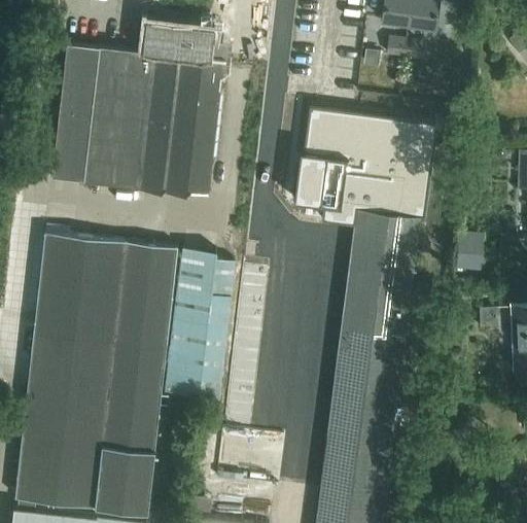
[(409,26),(412,0),(385,0),(382,23),(409,26)]
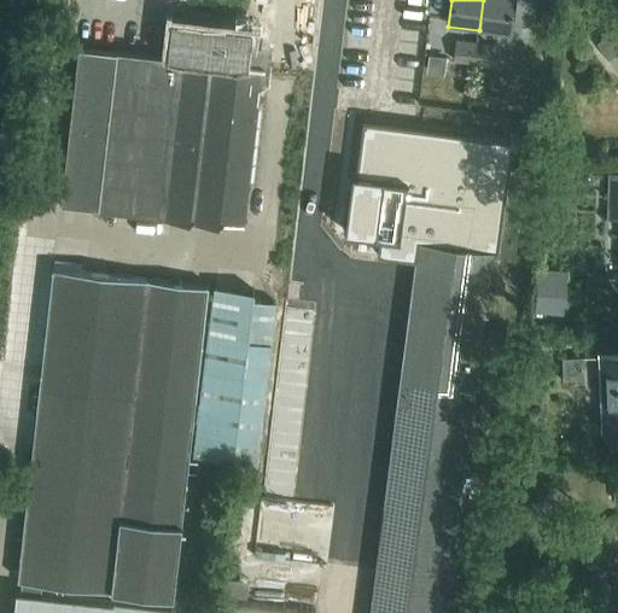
[(509,35),(514,0),(483,0),(479,30),(509,35)]
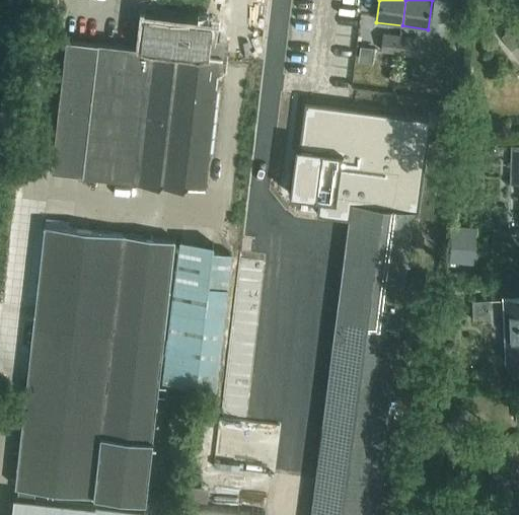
[(144,27),(143,40),(141,53),(65,44),(50,175),(204,193),(217,77),(224,78),(226,63),(214,61),(210,52),(211,43),(208,42),(205,34),(186,32),(182,25),(153,21),(148,28),(144,27)]
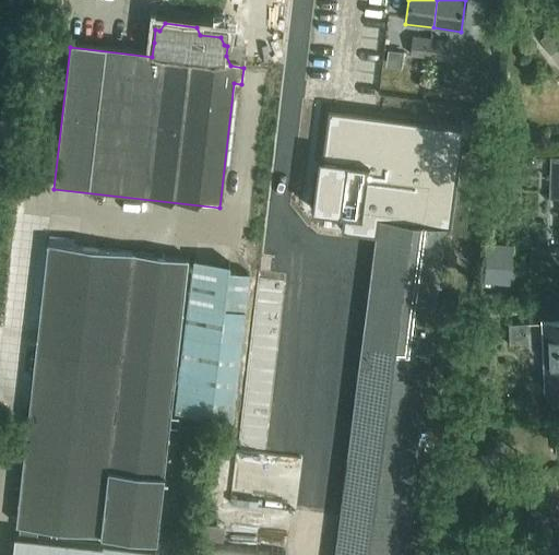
[(550,57),(552,56),(558,65),(558,28),(540,43),(550,57)]
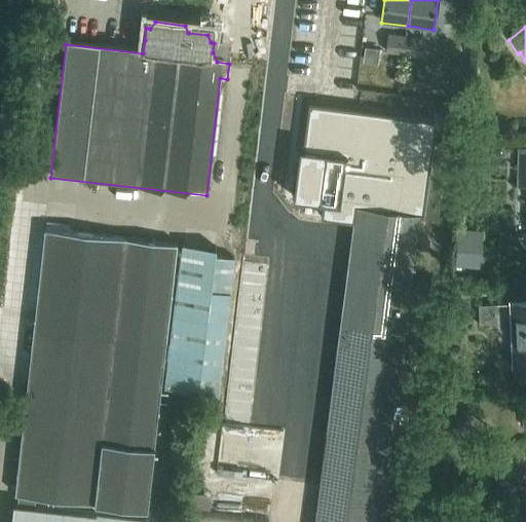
[(404,39),(387,37),(384,56),(401,58),(404,39)]
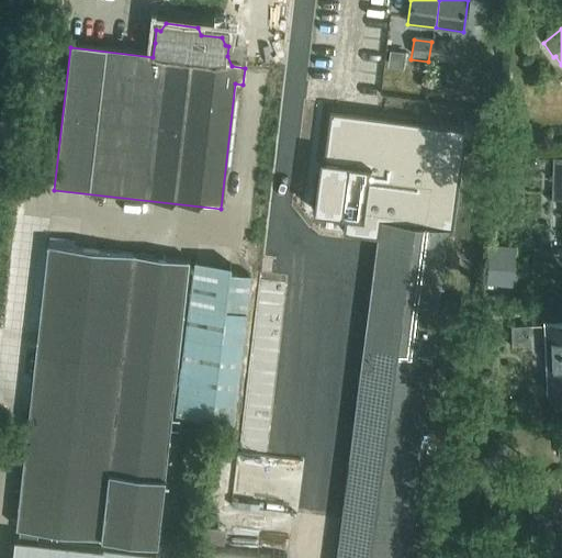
[(431,42),(428,62),(448,65),(450,45),(431,42)]
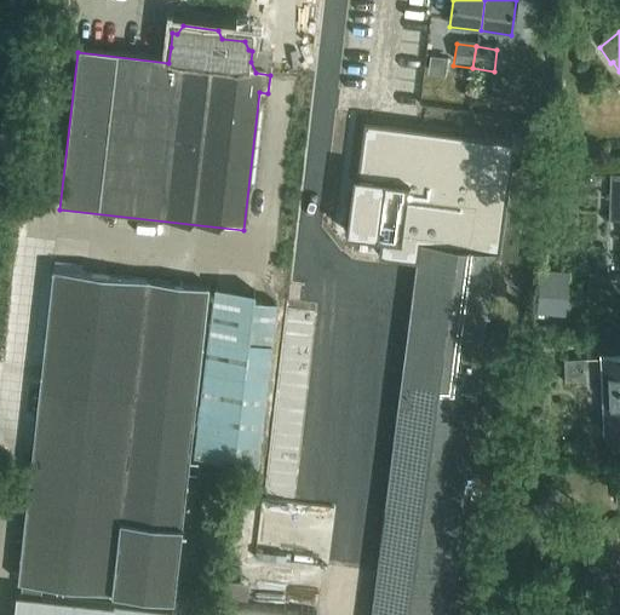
[(447,63),(429,61),(428,76),(445,79),(447,63)]
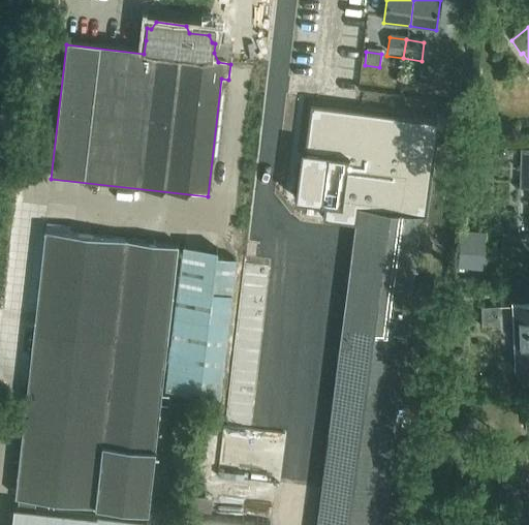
[(359,210),(342,336),(335,385),(317,524),(379,524),(421,220),(426,221),(436,142),(355,131),(349,180),(366,182),(363,210),(359,210)]
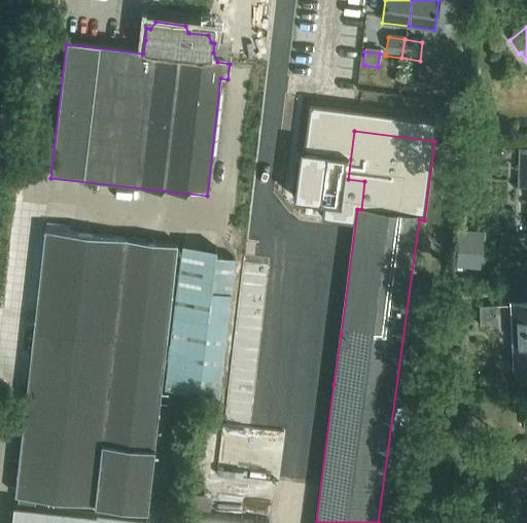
[(330,169),(326,184),(342,188),(346,173),(330,169)]
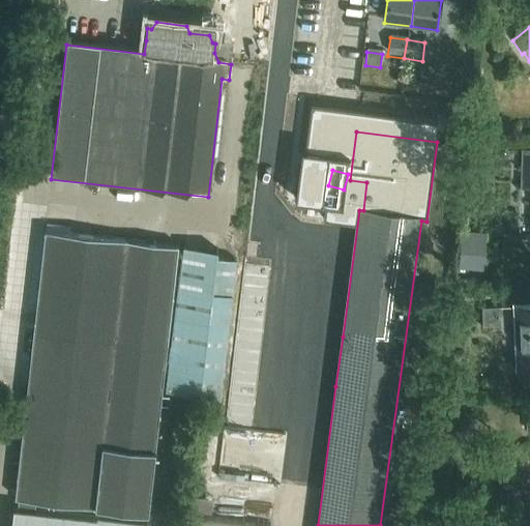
[(147,516),(177,249),(45,233),(15,500),(147,516)]
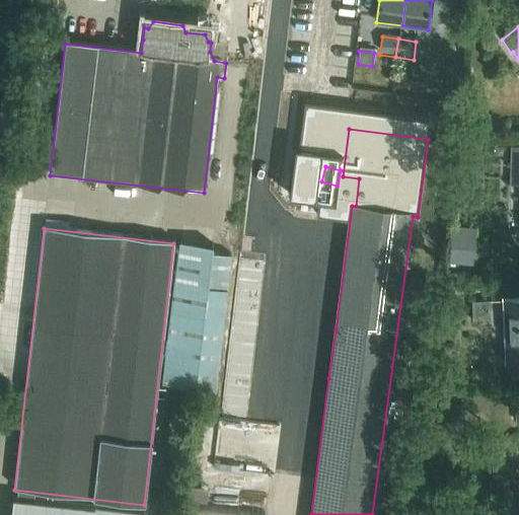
[(462,249),(464,229),(451,228),(448,265),(472,267),(474,250),(462,249)]
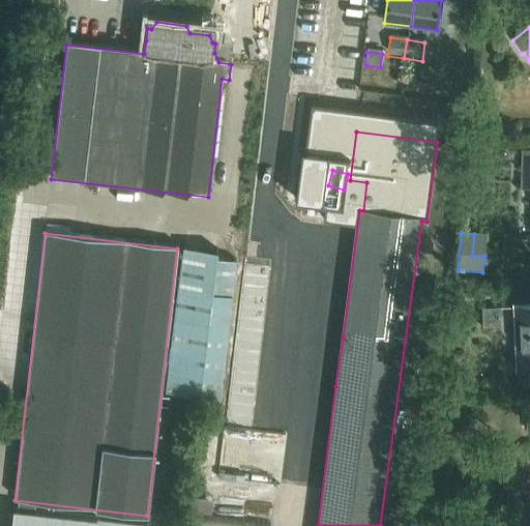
[(218,401),(236,262),(181,255),(165,393),(218,401)]
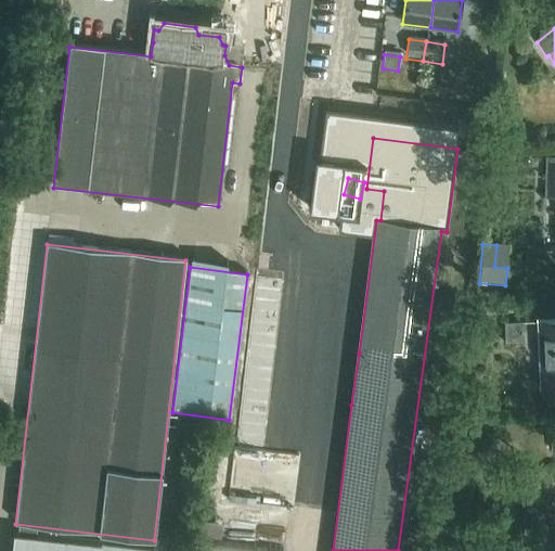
[(554,321),(538,322),(540,389),(554,388),(554,321)]
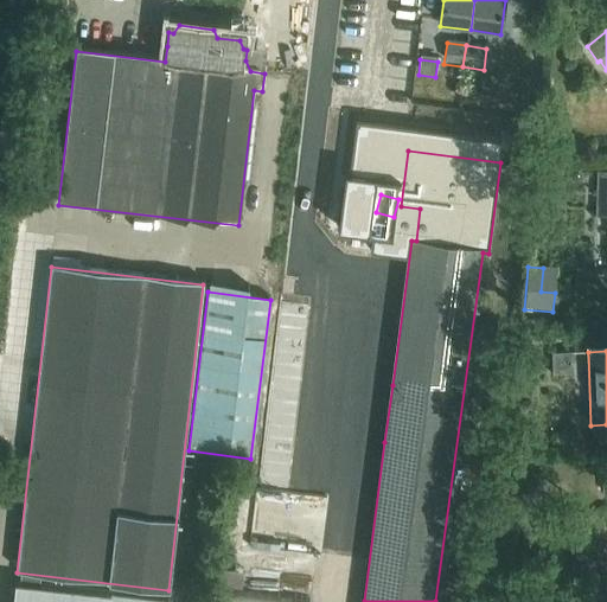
[(544,373),(551,373),(551,377),(572,376),(572,354),(551,356),(551,358),(544,359),(544,373)]
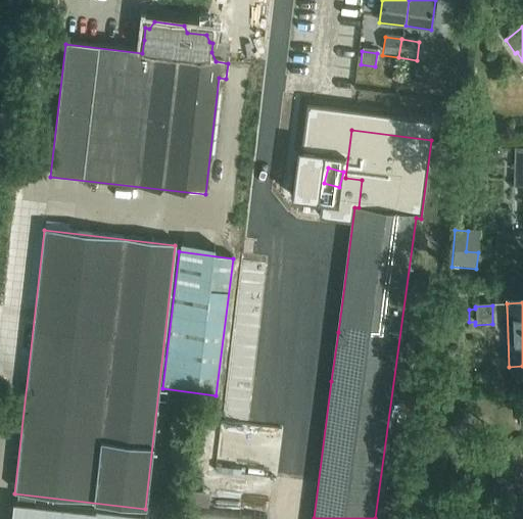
[(256,317),(236,423),(279,431),(299,325),(256,317)]
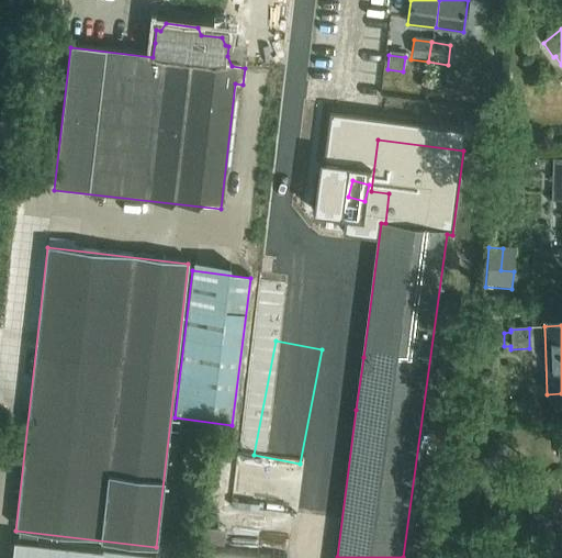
[(239,464),(239,504),(311,504),(312,465),(239,464)]
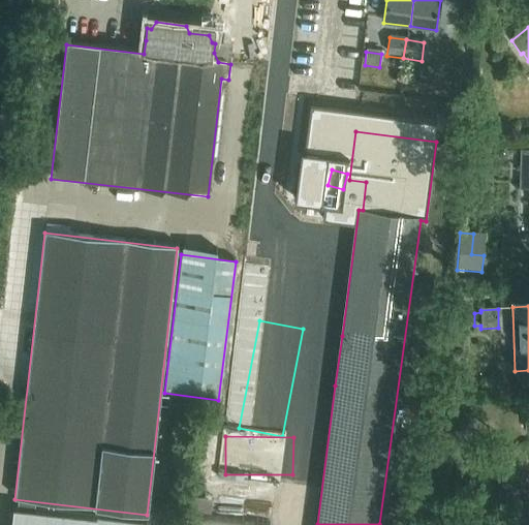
[(16,512),(13,524),(130,524),(16,512)]
